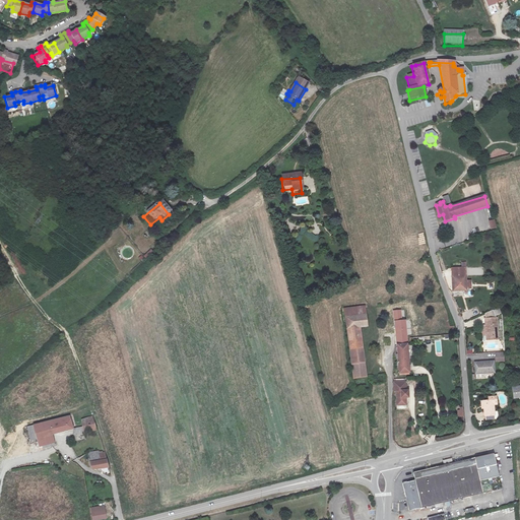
[(489,221),(491,231),(497,229),(495,219),(489,221)]
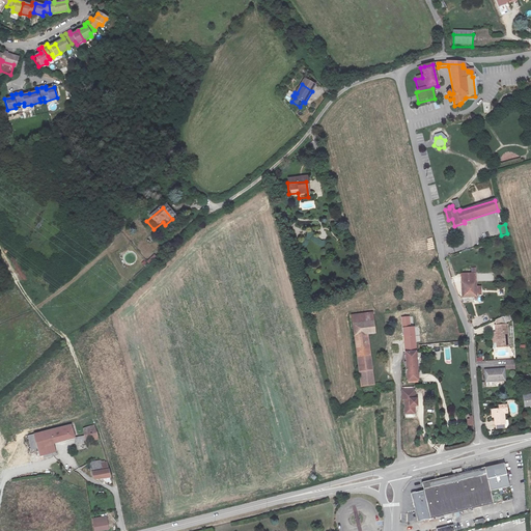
[(149,264),(157,256),(154,254),(146,262),(149,264)]
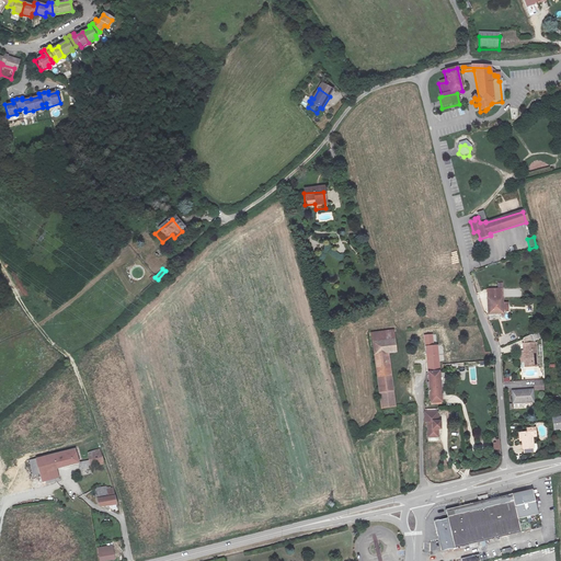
[(488,318),(504,317),(503,309),(502,295),(503,293),(489,293),(489,290),(487,292),(488,318)]
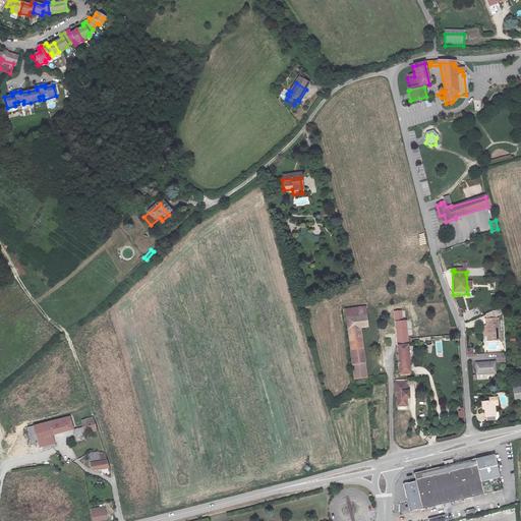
[(368,329),(364,308),(344,311),(354,383),(367,381),(360,331),(368,329)]
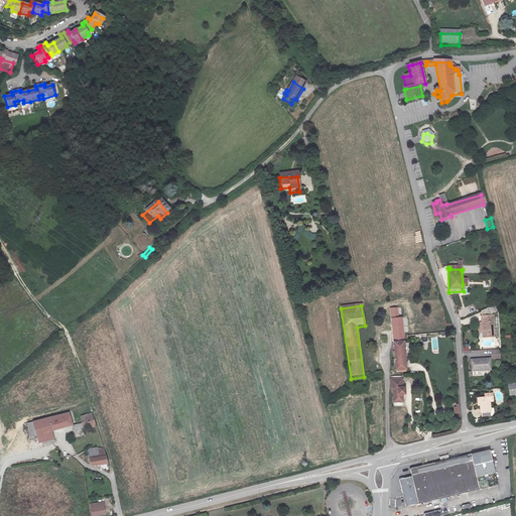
[(483,310),(485,315),(498,310),(495,305),(483,310)]
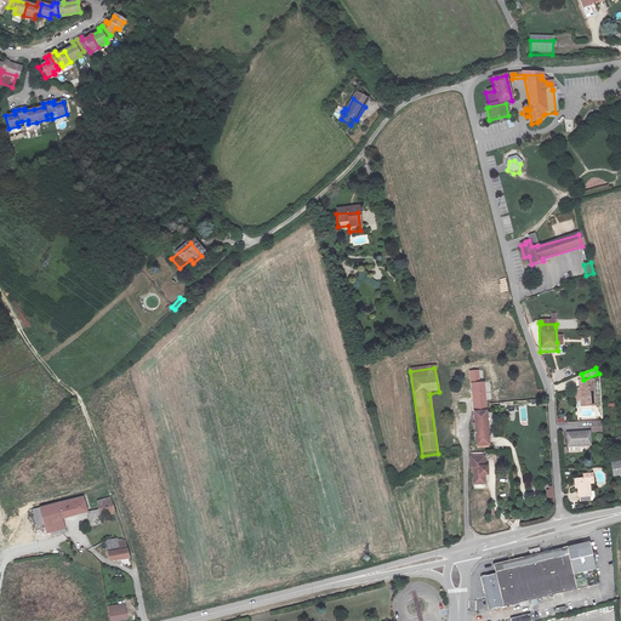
[(469,372),(474,414),(486,412),(486,406),(490,406),(490,400),(485,402),(484,385),(479,385),(478,371),(469,372)]
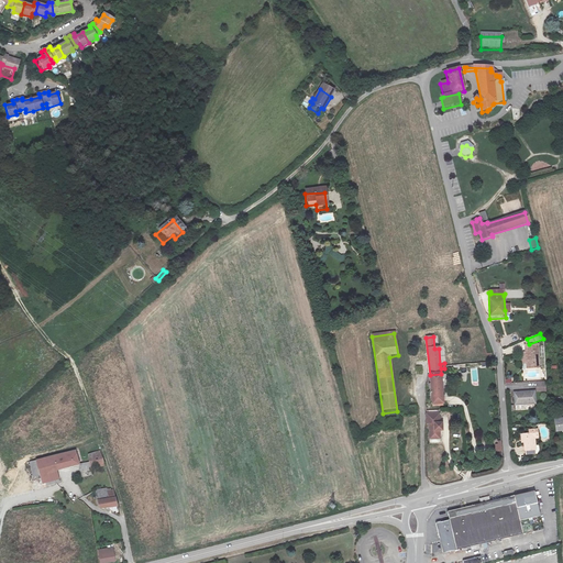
[(538,345),(525,346),(527,371),(540,370),(538,345)]
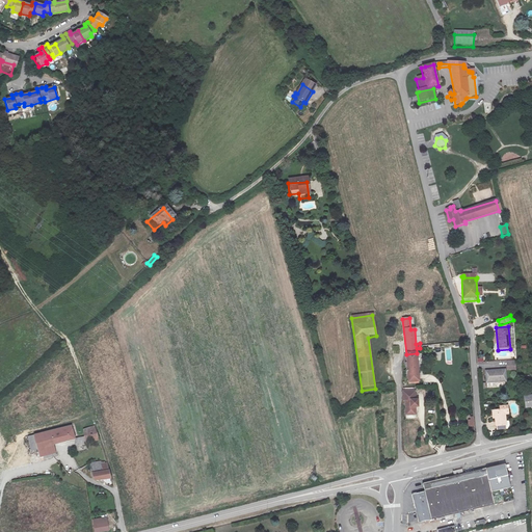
[(417,353),(406,354),(408,386),(420,384),(417,353)]
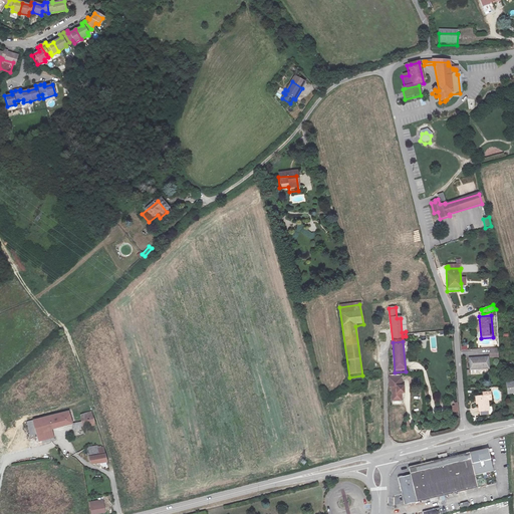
[(498,347),(489,347),(489,355),(498,355),(498,347)]
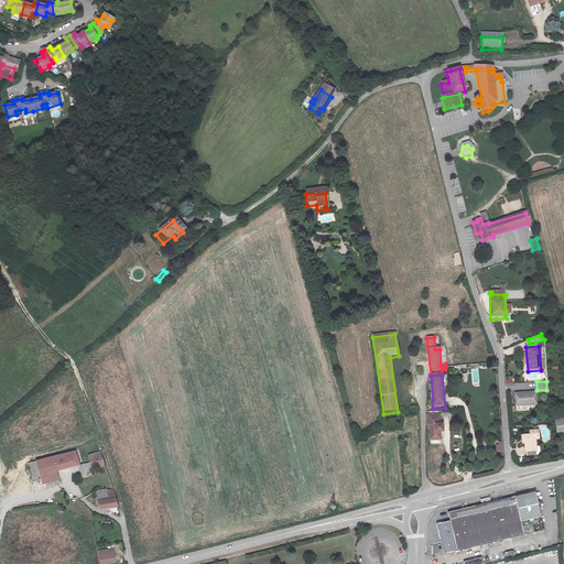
[(513,392),(513,404),(538,403),(537,391),(513,392)]
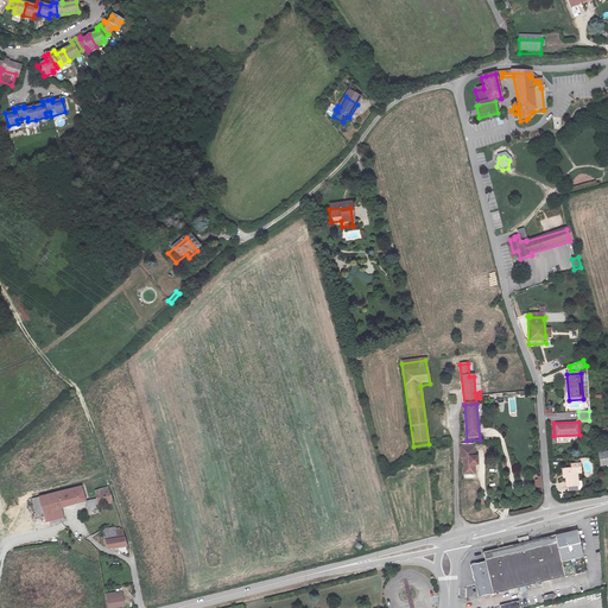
[(607,451),(597,454),(600,468),(607,466),(607,451)]
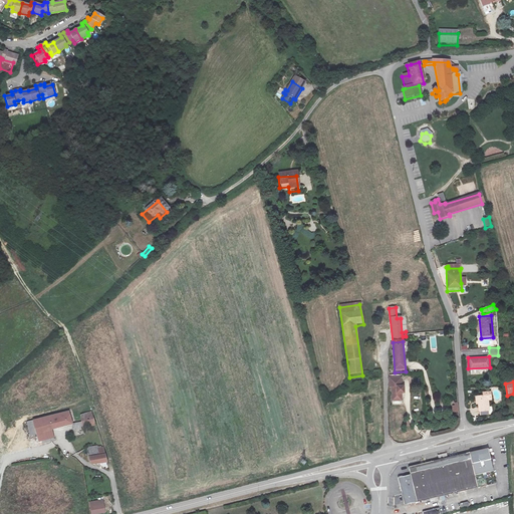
[(402,398),(394,398),(394,403),(403,403),(404,397),(406,396),(406,390),(402,390),(402,393),(402,398)]
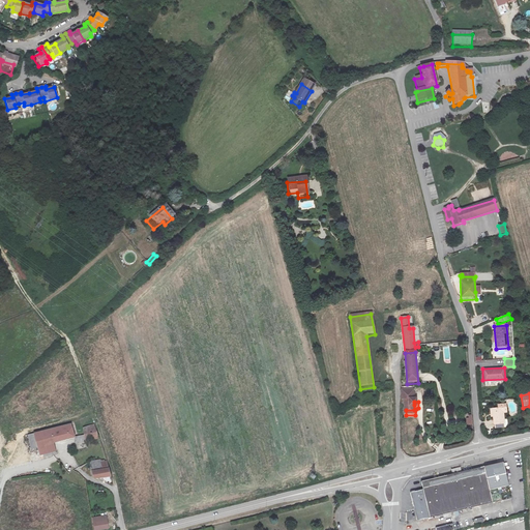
[(503,412),(494,413),(495,430),(504,429),(503,412)]
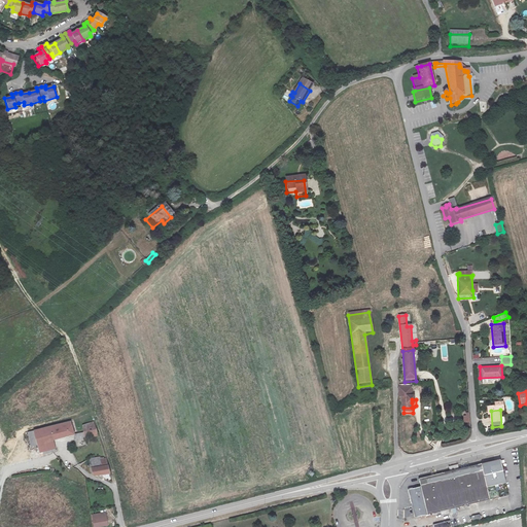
[(97,435),(93,422),(85,424),(90,431),(82,433),(84,440),(97,435)]
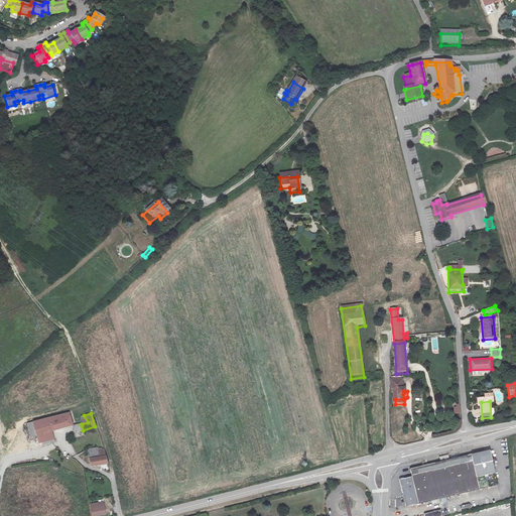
[(69,414),(33,422),(37,443),(53,440),(51,431),(71,427),(69,414)]
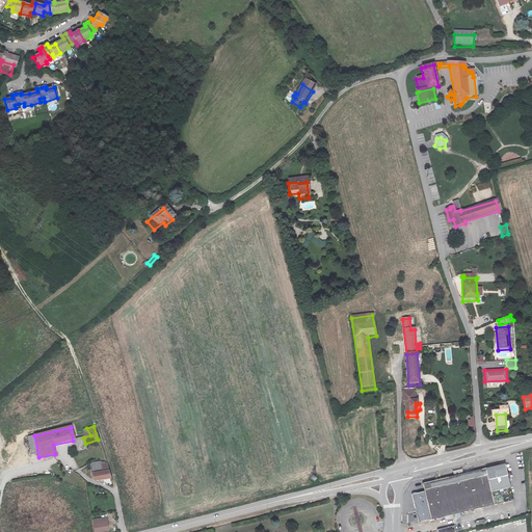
[(4,450),(11,464),(24,459),(21,453),(15,456),(14,453),(20,450),(17,444),(4,450)]
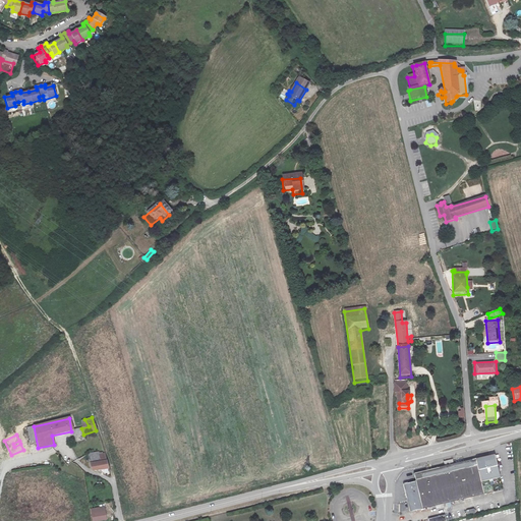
[(100,462),(98,457),(98,454),(97,452),(89,453),(91,464),(90,464),(91,470),(92,471),(99,469),(98,463),(100,462)]
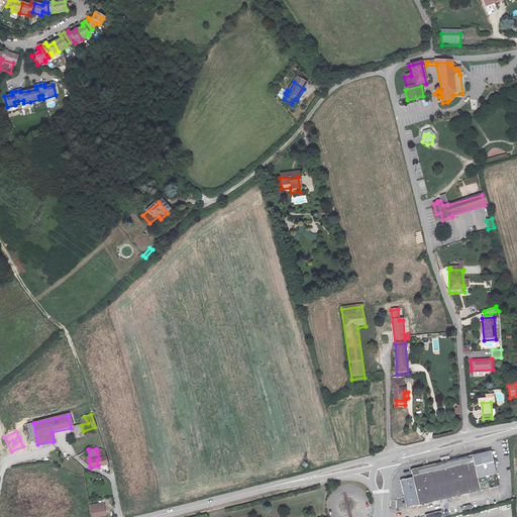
[(102,452),(97,453),(99,458),(97,459),(98,466),(106,464),(102,452)]
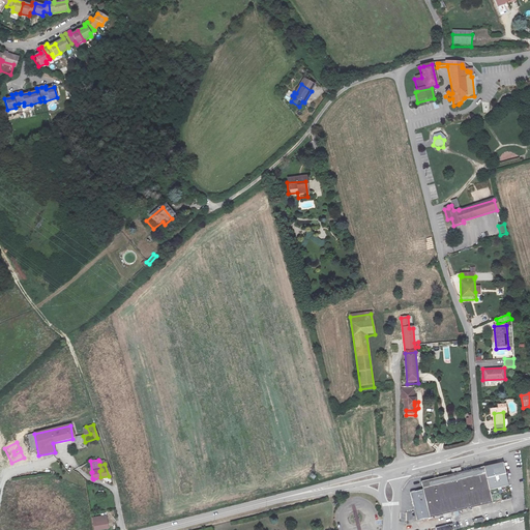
[(433,518),(449,513),(510,498),(503,465),(421,484),(423,491),(413,493),(419,521),(433,518)]
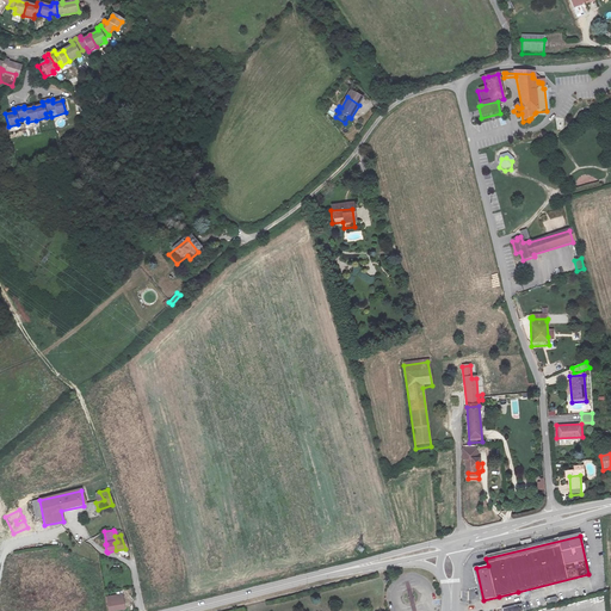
[(107,610),(116,610),(124,610),(121,597),(106,599),(107,610)]
